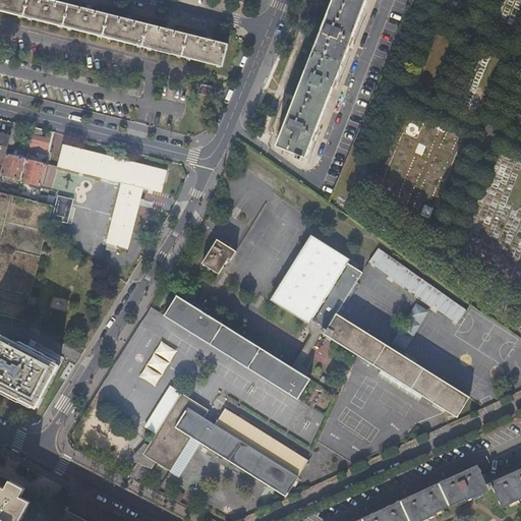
[(0,0),(0,9),(146,47),(203,61),(222,66),(228,44),(54,0),(0,0)]
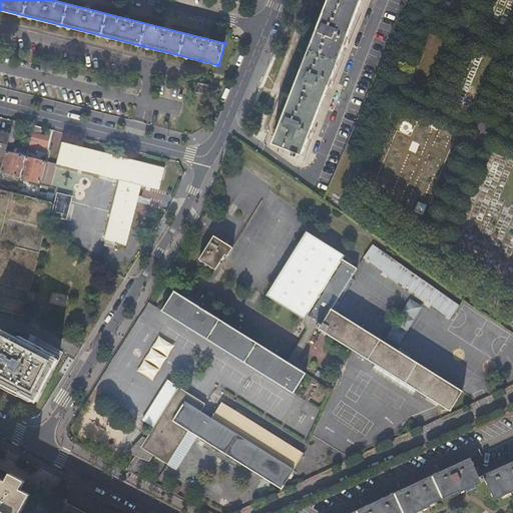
[(319,110),(361,0),(327,0),(325,8),(273,144),(291,151),(290,155),(296,158),(298,154),(302,156),(319,110)]
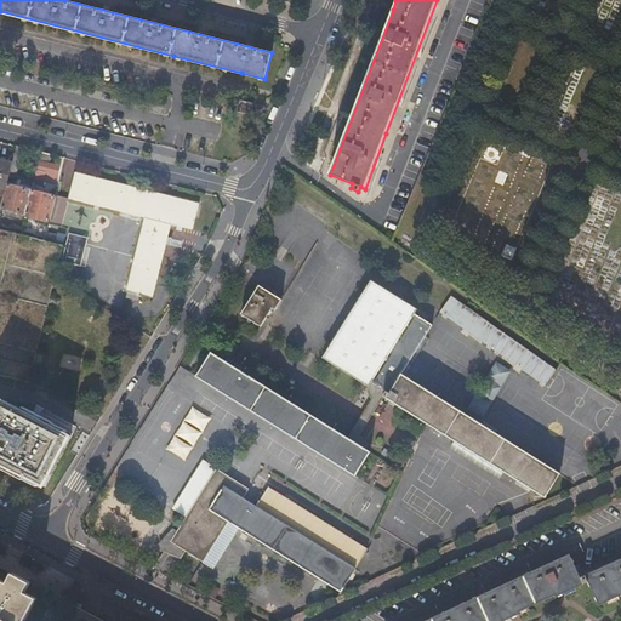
[(252,103),(240,100),(238,112),(250,114),(252,103)]
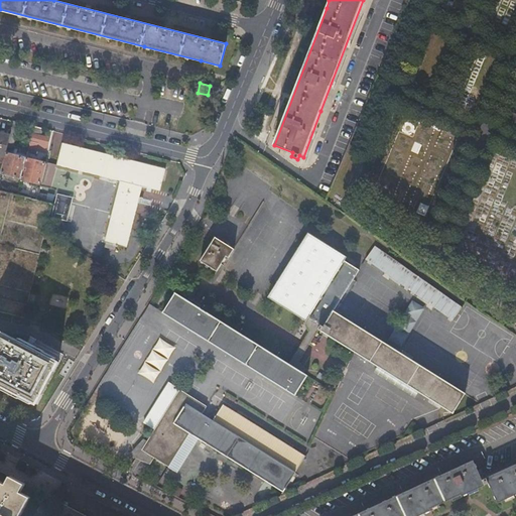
[(19,122),(14,121),(10,135),(8,142),(14,143),(19,122)]
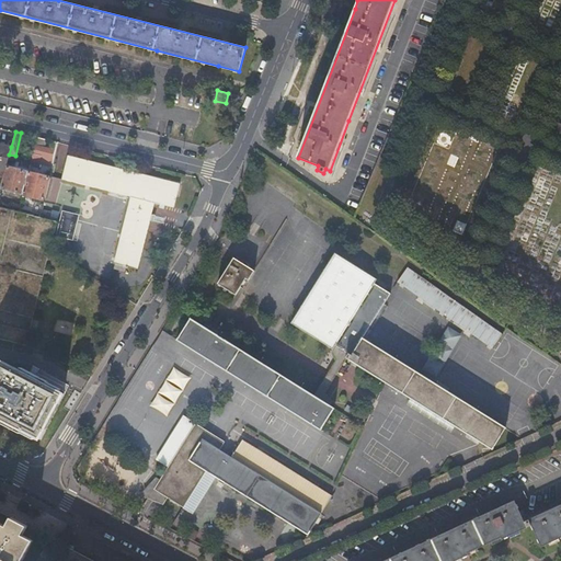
[(45,147),(46,139),(36,136),(30,164),(38,167),(39,163),(50,165),(54,149),(45,147)]
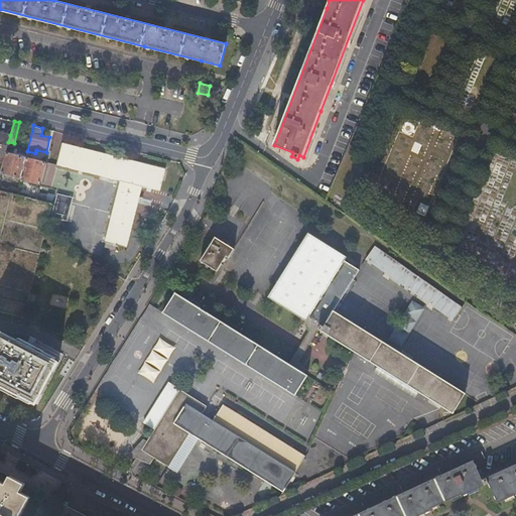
[(10,135),(0,132),(0,155),(1,156),(5,156),(6,153),(8,142),(10,135)]
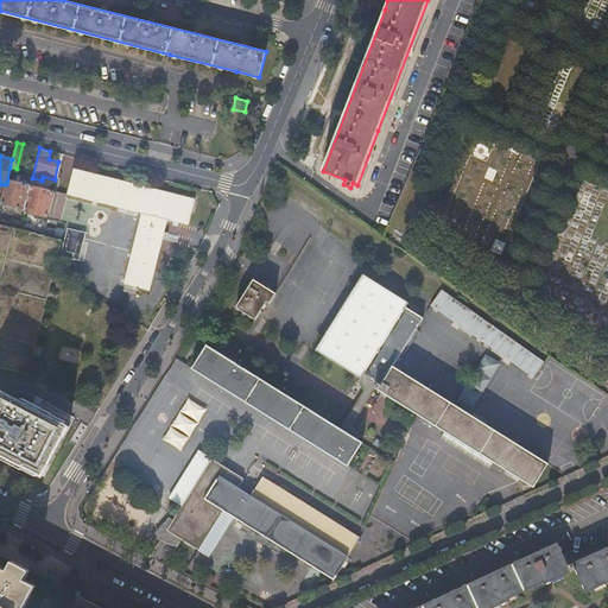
[(141,213),(135,240),(124,292),(135,295),(137,291),(138,292),(139,290),(151,292),(168,221),(172,222),(172,221),(189,225),(195,200),(74,169),(67,195),(78,197),(141,213)]
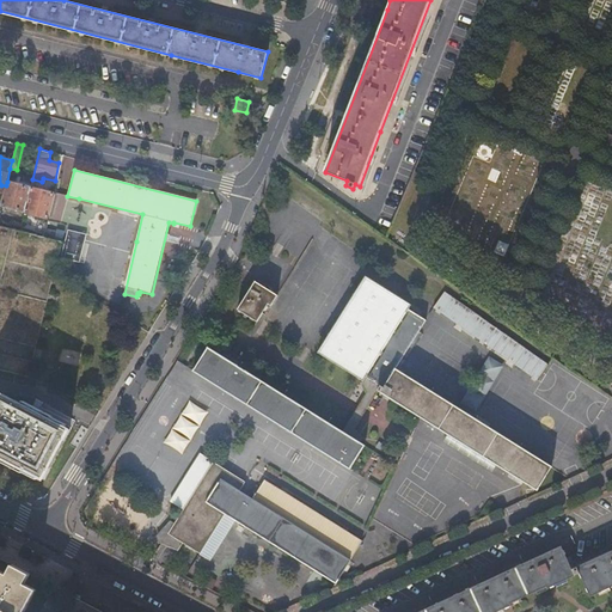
[(4,195),(1,204),(24,210),(30,188),(19,184),(7,182),(6,185),(4,195)]
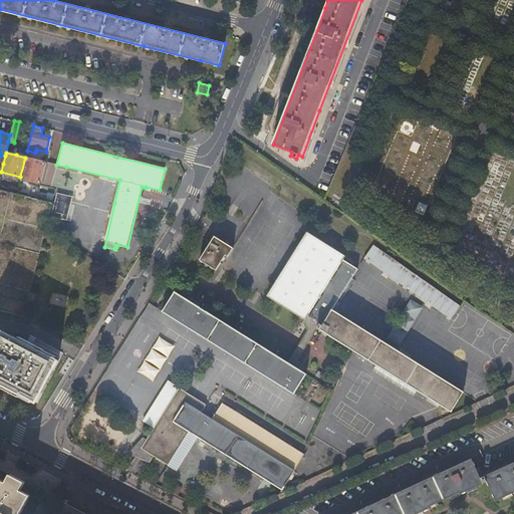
[(40,183),(45,163),(25,158),(20,177),(20,178),(40,183)]
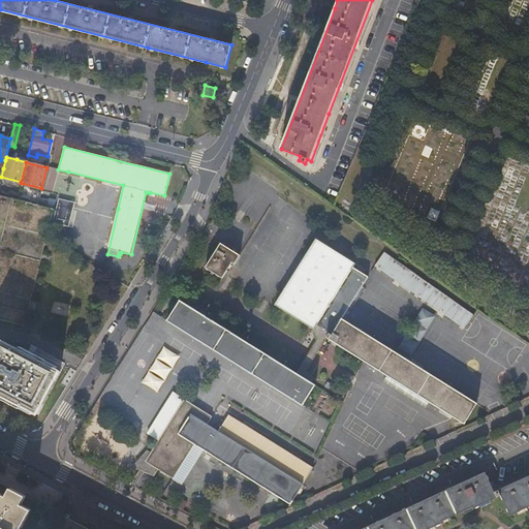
[(0,195),(0,319),(24,327),(53,209),(0,195)]
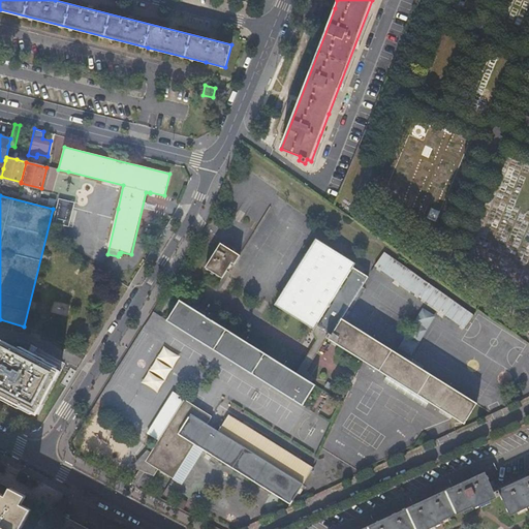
[(69,226),(75,201),(61,198),(55,222),(69,226)]
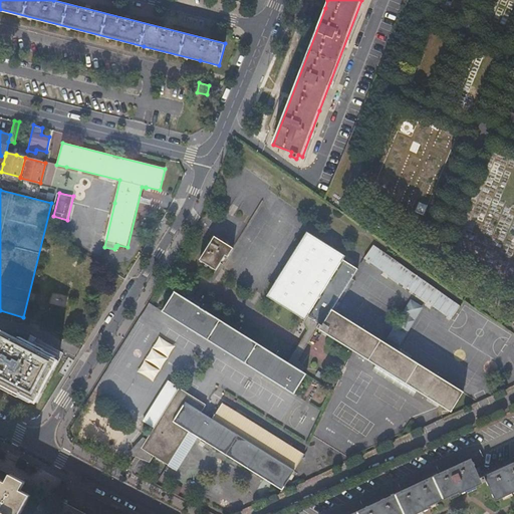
[(345,257),(306,234),(266,297),(304,321),(306,318),(311,321),(307,327),(309,328),(315,332),(316,329),(451,413),(463,394),(331,312),(357,270),(349,266),(342,262),(345,257)]
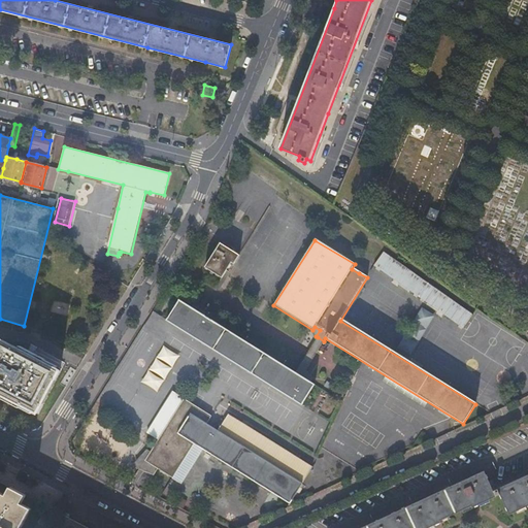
[(205,267),(211,271),(222,278),(232,263),(234,264),(239,256),(220,243),(205,267)]
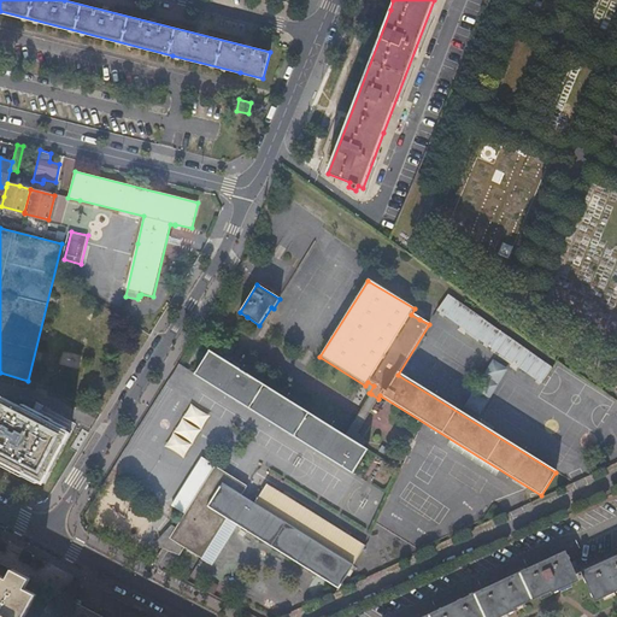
[(541,383),(551,368),(446,295),(435,311),(541,383)]
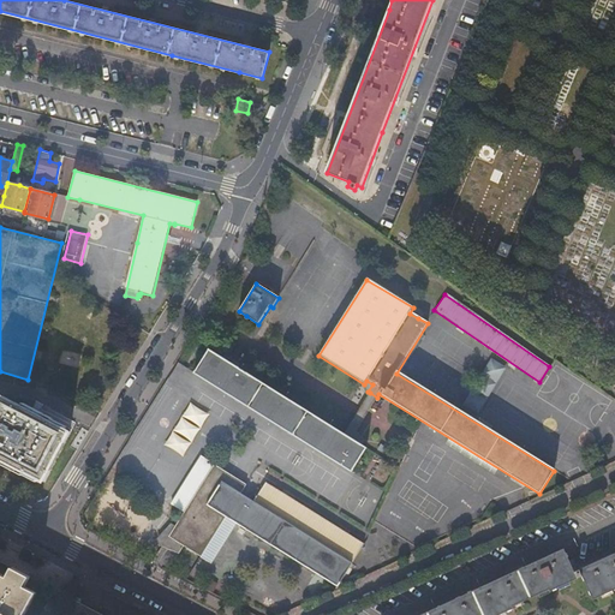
[(421,312),(413,308),(410,314),(418,318),(421,312)]
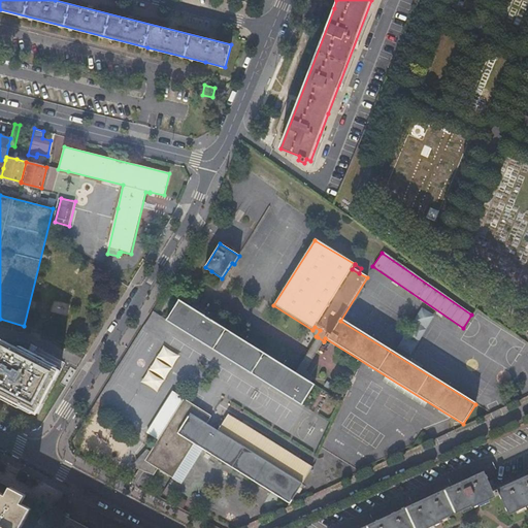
[(167,321),(283,394),(301,405),(314,385),(301,376),(295,372),(179,300),(167,321)]
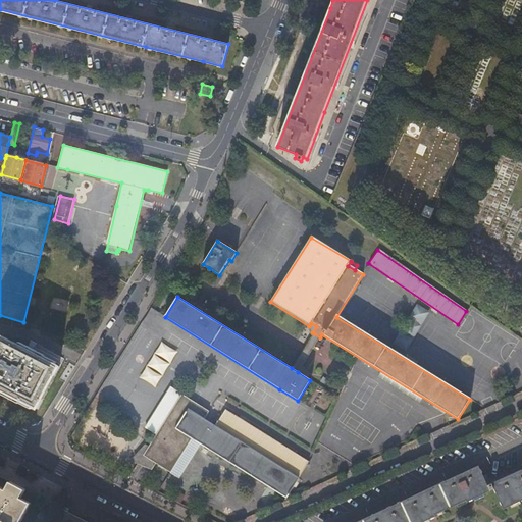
[(398,341),(411,347),(430,310),(417,303),(398,341)]
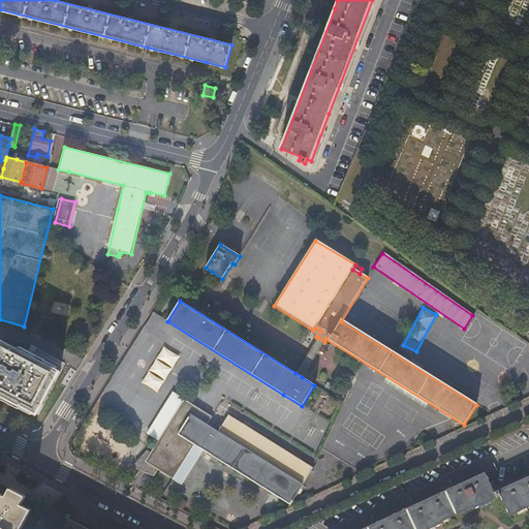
[(324,342),(318,338),(296,373),(302,377),(324,342)]
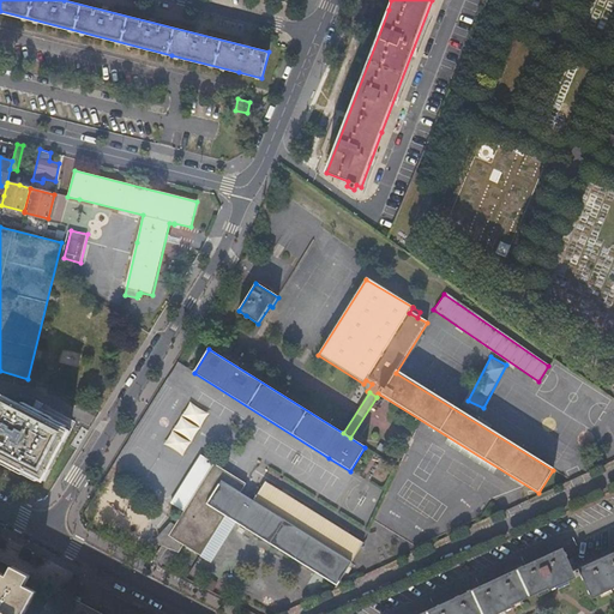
[(1,396),(0,397),(0,457),(25,471),(26,470),(44,480),(70,431),(50,421),(50,420),(23,405),(22,407),(1,396)]
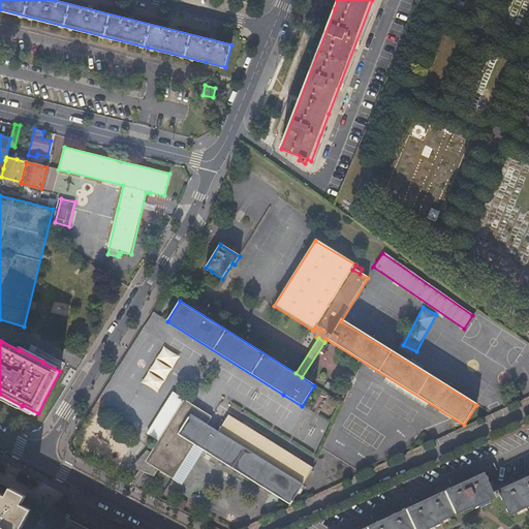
[(179,356),(163,346),(139,381),(156,392),(179,356)]
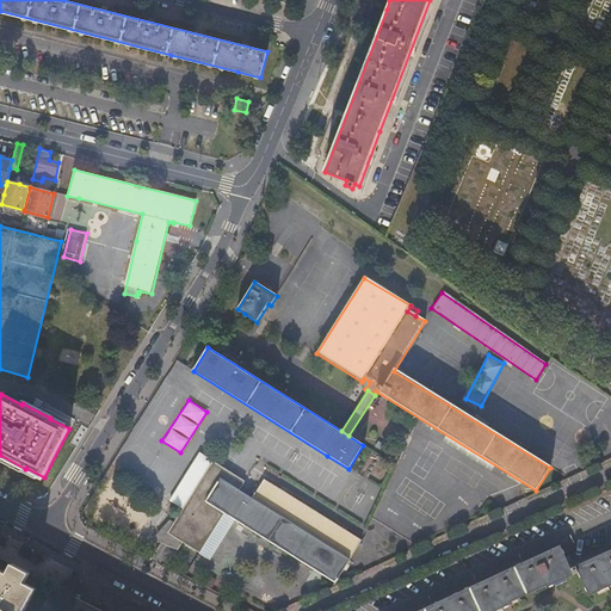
[(245,481),(199,454),(170,500),(183,508),(173,524),(167,532),(181,542),(199,553),(224,513),(334,584),(360,543),(261,482),(252,498),(239,489),(245,481)]
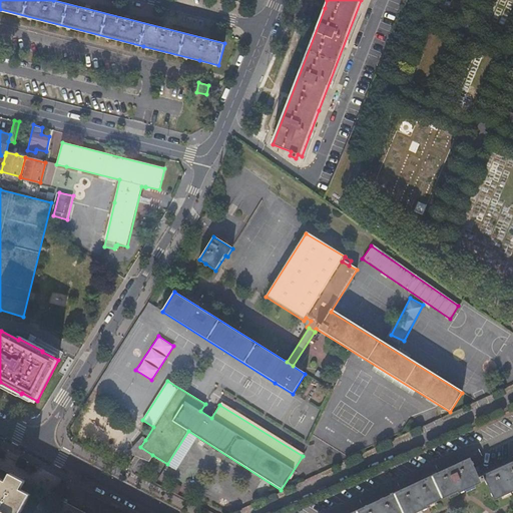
[(140,447),(145,440),(142,438),(133,452),(148,461),(152,455),(140,447)]
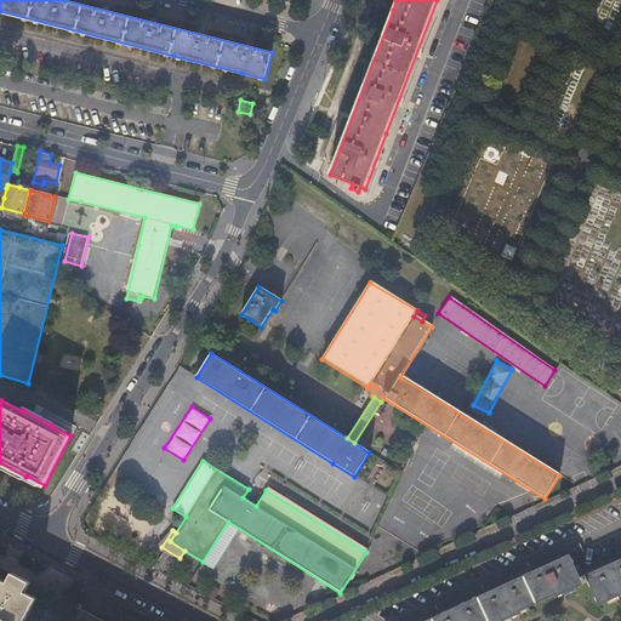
[(569,553),(436,615),(423,620),(501,620),(518,613),(517,611),(554,594),(556,596),(588,580),(599,604),(620,594),(620,557),(580,577),(569,553)]
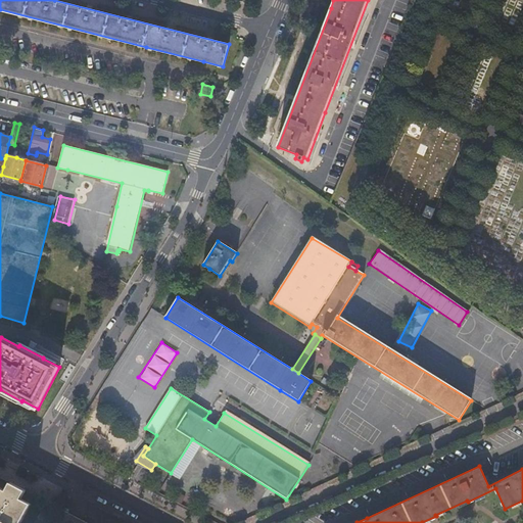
[(0,522),(90,522),(0,475),(0,522)]
